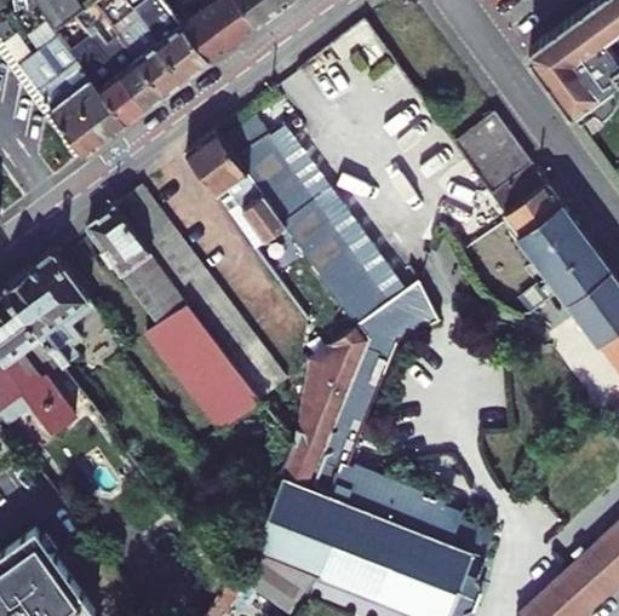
[(84,12),(75,0),(32,0),(44,18),(55,33),(55,32),(73,19),(84,12)]
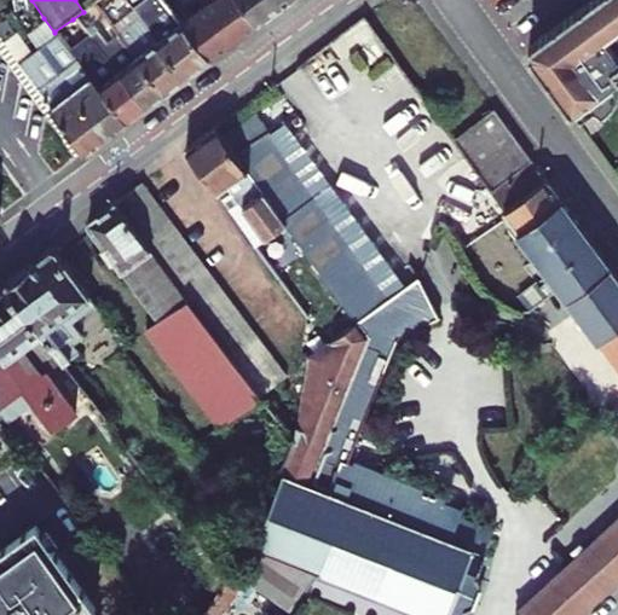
[(182,25),(161,0),(145,0),(133,11),(139,19),(188,79),(211,62),(182,25)]
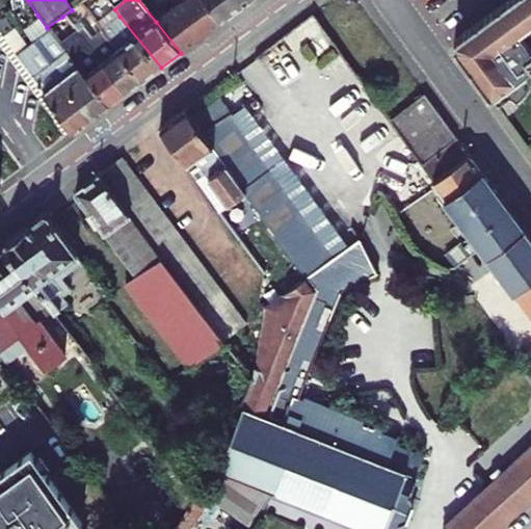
[(221,23),(203,0),(173,0),(177,6),(156,22),(181,53),(221,23)]
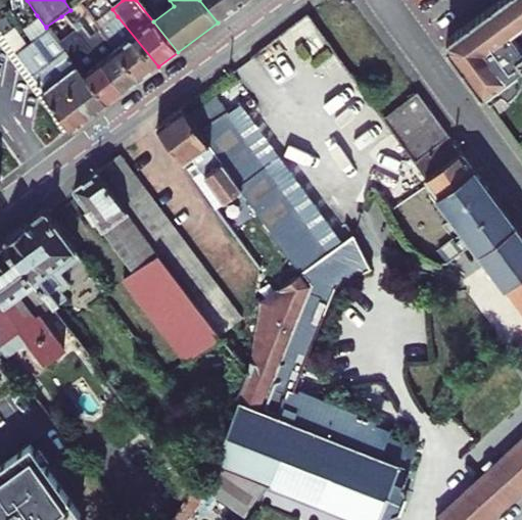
[(247,0),(199,0),(218,22),(247,0)]
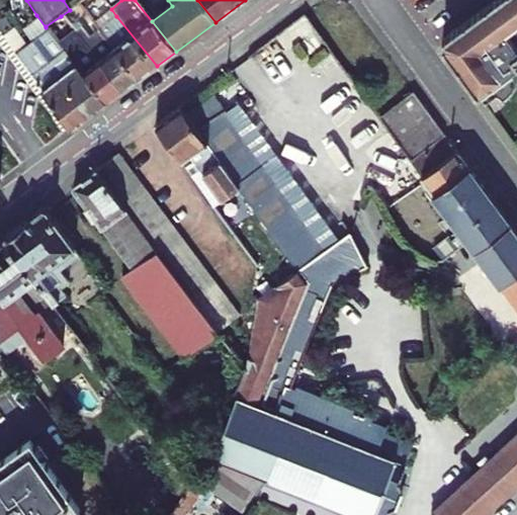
[(516,50),(516,49),(516,34),(513,29),(516,26),(516,0),(499,0),(442,41),(442,49),(478,98),(516,69),(516,50)]
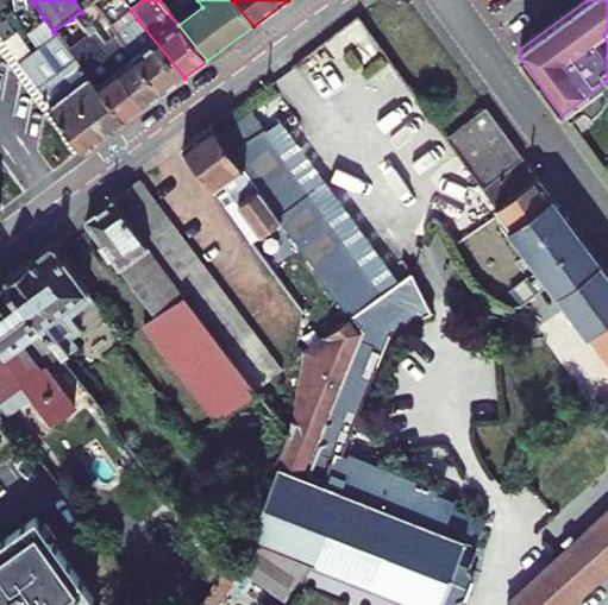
[(54,32),(43,18),(31,27),(45,46),(57,36),(54,31),(54,32)]
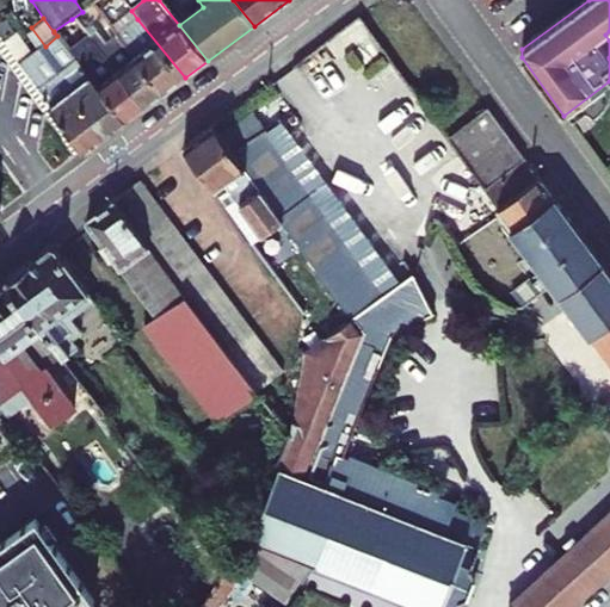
[(185,78),(137,19),(117,36),(118,38),(164,93),(185,78)]
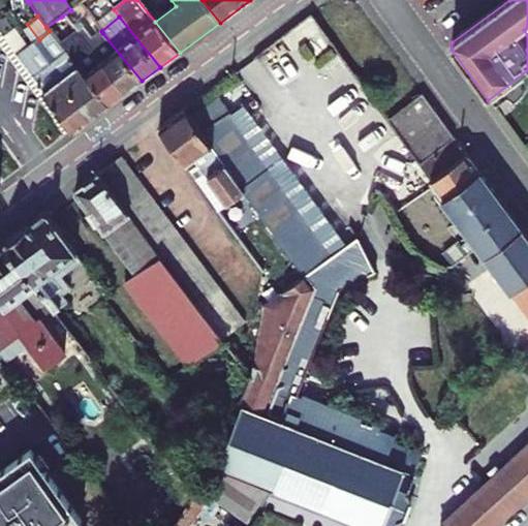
[(320,31),(310,17),(292,30),(303,44),(320,31)]
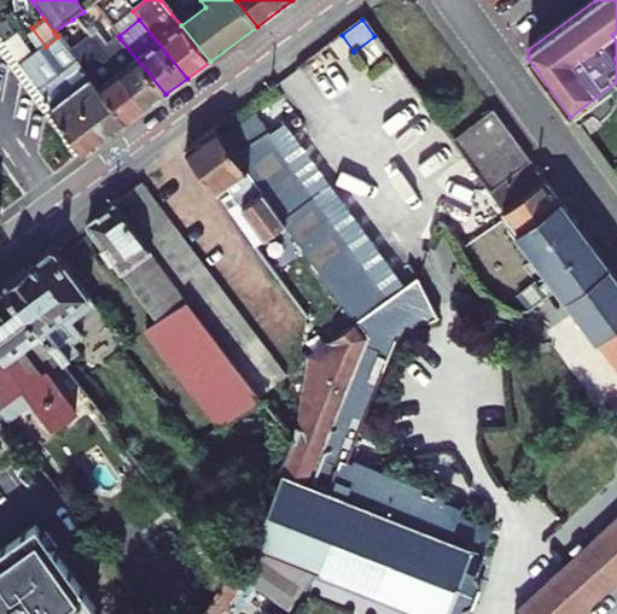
[(166,94),(120,39),(115,42),(103,28),(89,40),(146,109),(166,94)]
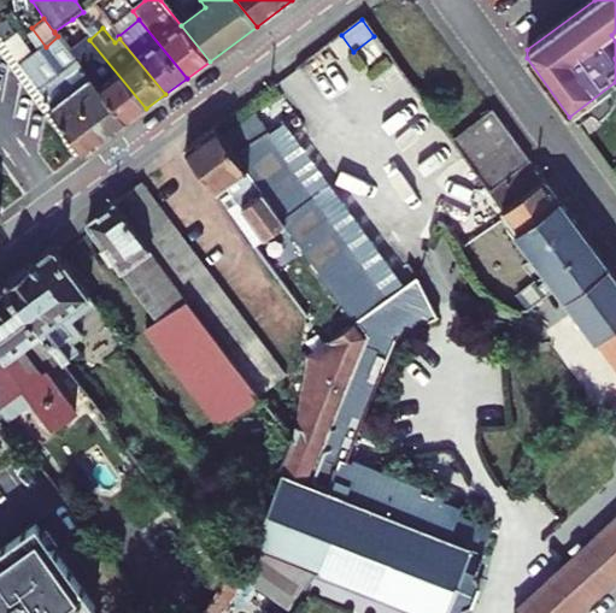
[(105,140),(57,76),(39,52),(31,58),(16,36),(3,45),(18,66),(17,68),(44,100),(42,101),(84,155),(105,140)]
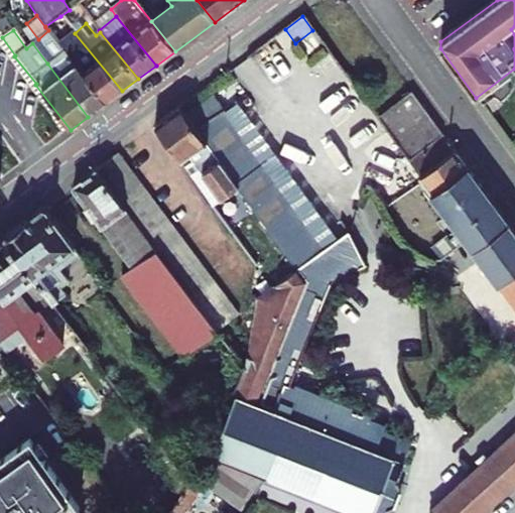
[(106,103),(59,43),(48,30),(38,39),(37,39),(53,59),(47,63),(88,117),(106,103)]
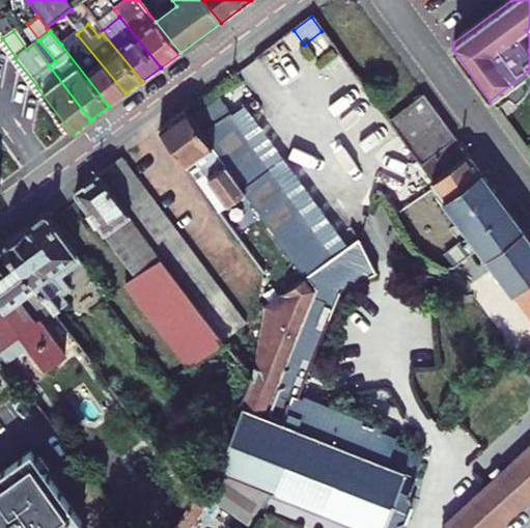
[(126,93),(77,34),(76,33),(61,45),(109,106),(126,93)]
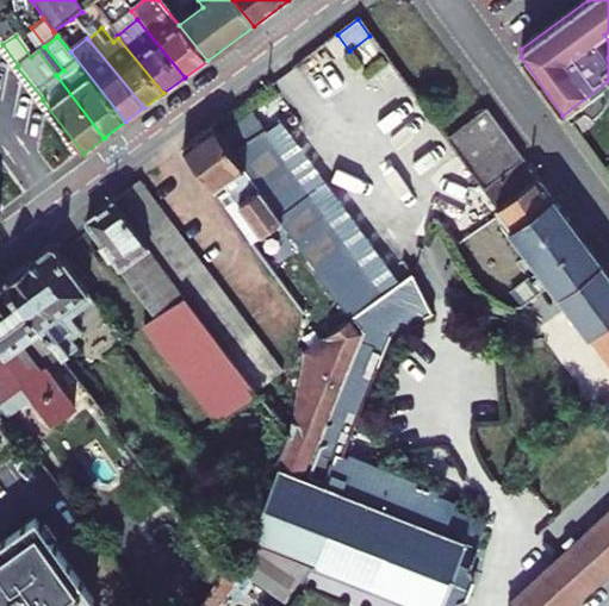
[(499,127),(488,110),(447,139),(459,157),(499,127)]
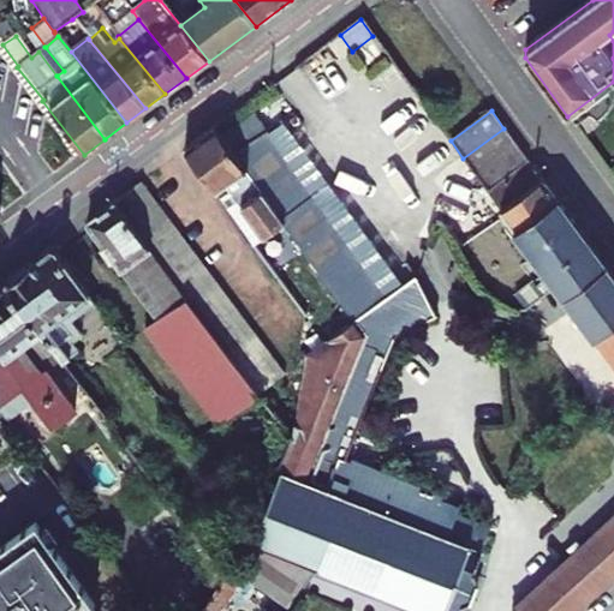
[(517,145),(504,129),(463,159),(476,175),(517,145)]
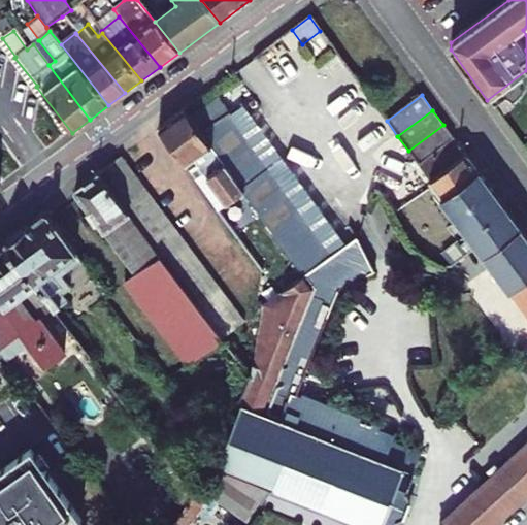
[(184,111),(159,130),(218,212),(244,194),(200,133),(184,111)]
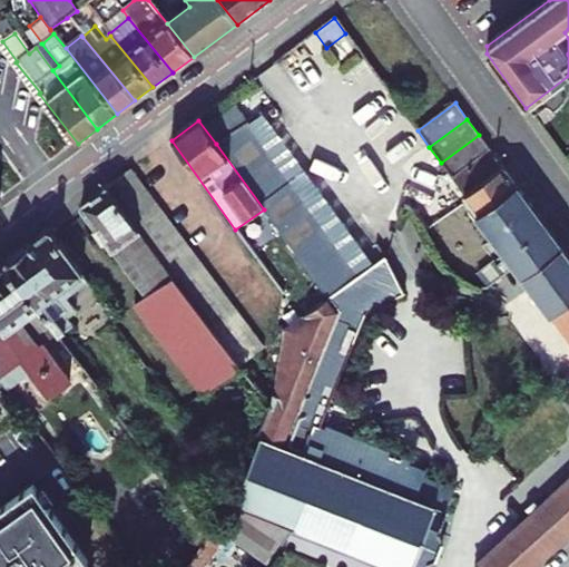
[(359,275),(246,121),(216,144),(264,209),(330,299),(284,332),(283,336),(272,409),(270,408),(257,439),(260,440),(233,506),(292,530),(381,566),(424,566),(425,564),(430,560),(433,561),(443,538),(439,537),(438,531),(445,512),(414,501),(420,488),(402,480),(410,462),(332,432),(324,450),(307,443),(313,429),(320,432),(368,318),(403,293),(384,256),(359,275)]
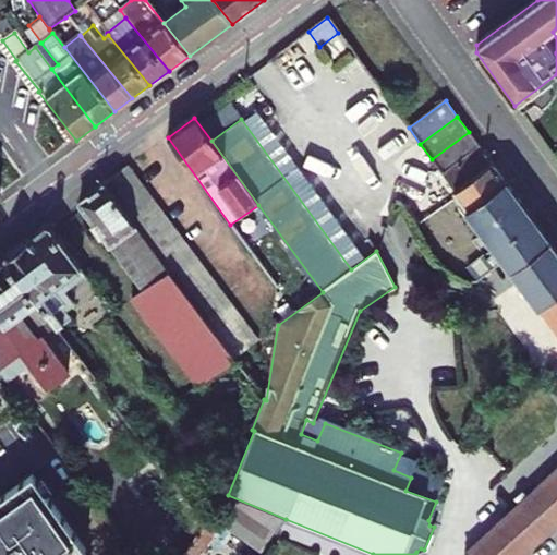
[(480,147),(469,132),(432,159),(443,175),(480,147)]
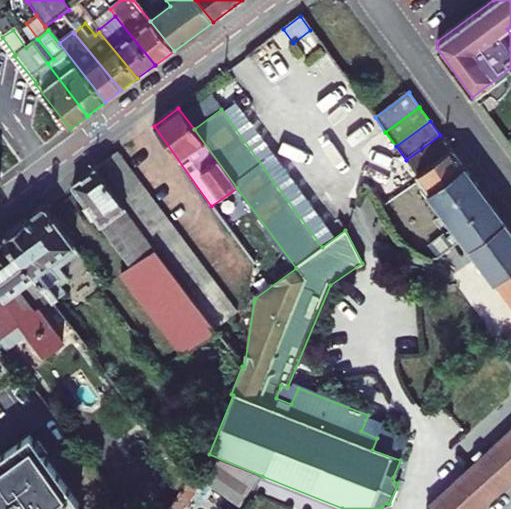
[(510,231),(504,222),(505,222),(464,167),(440,135),(406,160),(405,161),(480,264),(485,270),(510,305),(510,431),(484,456),(476,464),(427,508),(481,508),(510,482),(510,231)]
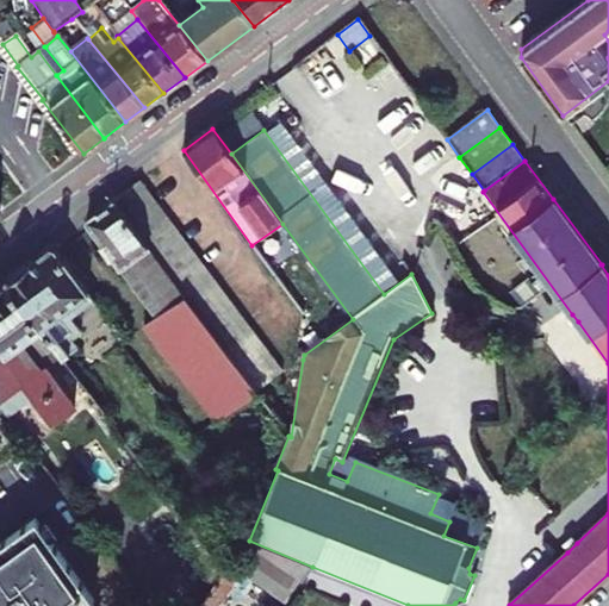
[(149,195),(140,182),(112,202),(122,216),(149,195)]
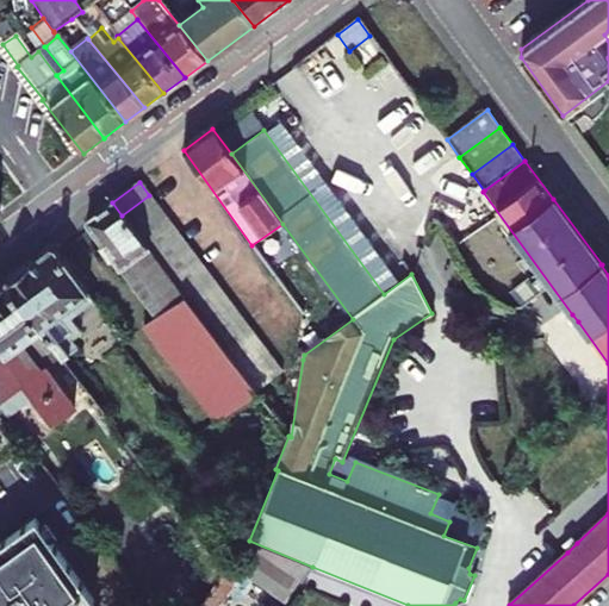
[(159,208),(149,195),(122,216),(131,227),(159,208)]
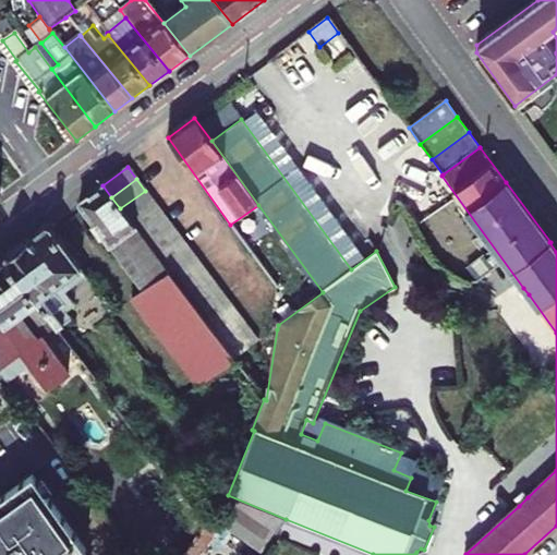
[(137,232),(129,220),(120,208),(111,197),(103,185),(81,202),(82,202),(80,204),(79,206),(94,226),(89,229),(99,243),(104,240),(108,246),(109,248),(142,292),(168,274),(164,267),(155,255),(146,244),(137,232)]
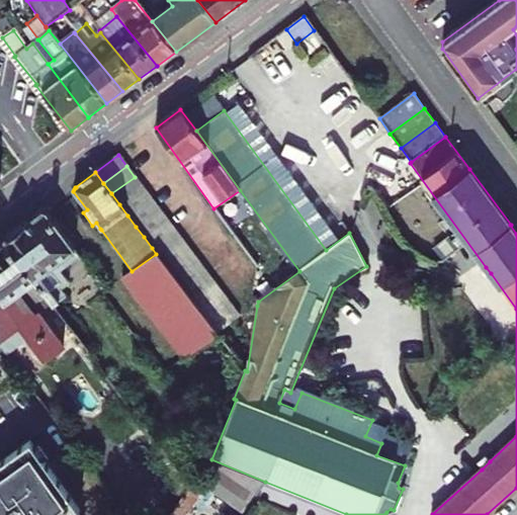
[(143,187),(135,177),(111,193),(119,204),(143,187)]
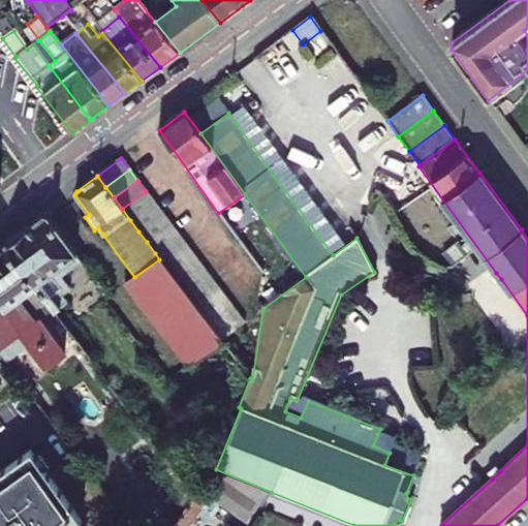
[(154,203),(146,191),(122,209),(130,220),(154,203)]
